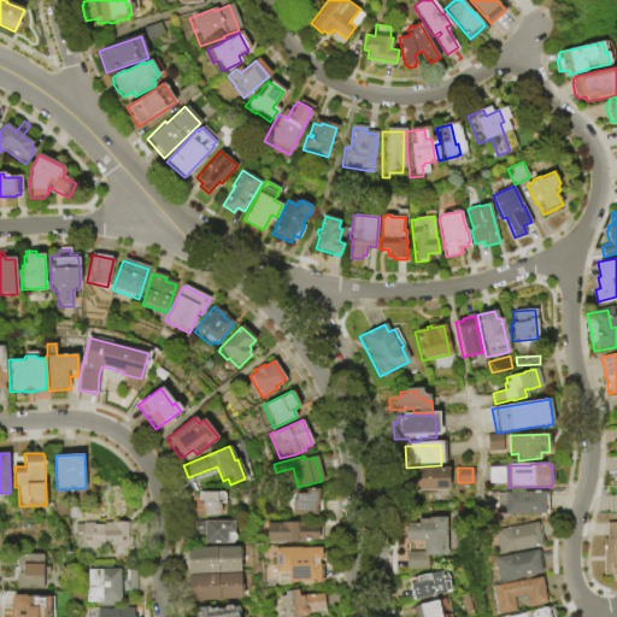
[(487,468),(503,468),(504,485),(488,485),(487,468)]
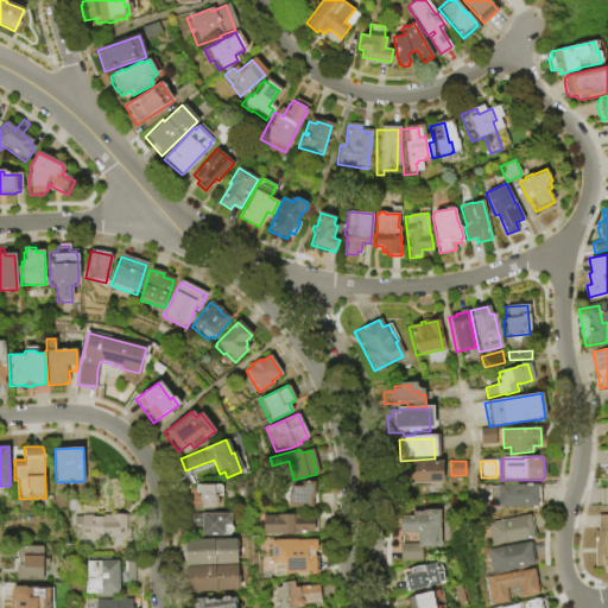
[(405,486),(405,481),(398,481),(398,464),(438,464),(438,486),(405,486)]
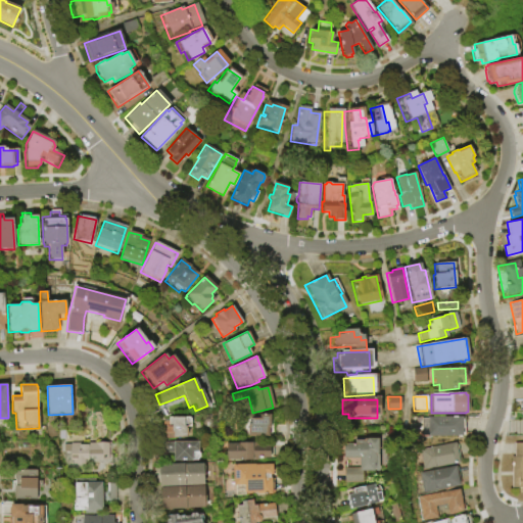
[(246,424),(249,424),(249,419),(258,418),(258,415),(270,415),(270,428),(268,428),(268,436),(247,436),(246,424)]
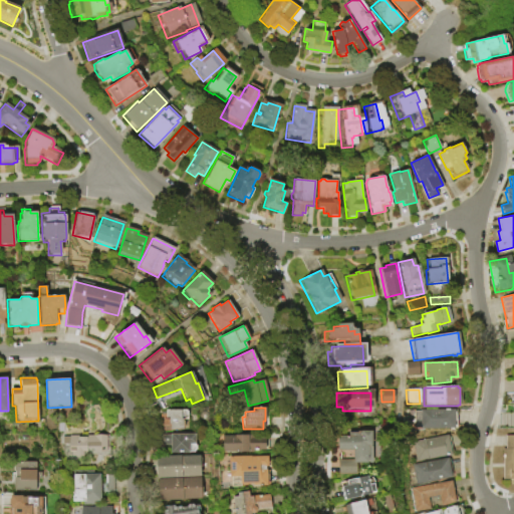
[(166,410),(186,410),(188,412),(188,418),(186,420),(183,420),(183,430),(170,430),(170,431),(162,431),(162,423),(160,423),(160,415),(166,415),(166,410)]
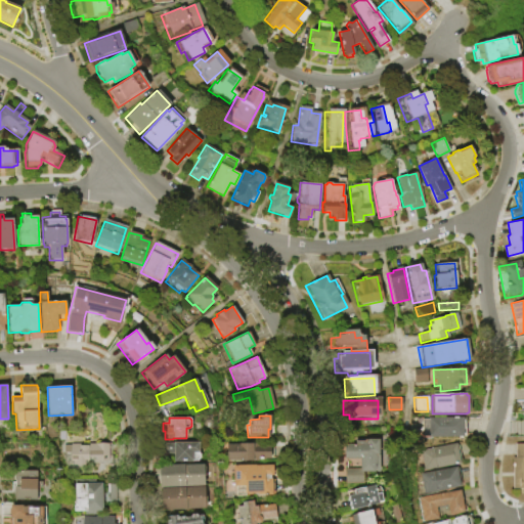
[(427,418),(464,418),(464,437),(427,438),(427,437),(422,437),(421,420),(427,420),(427,418)]
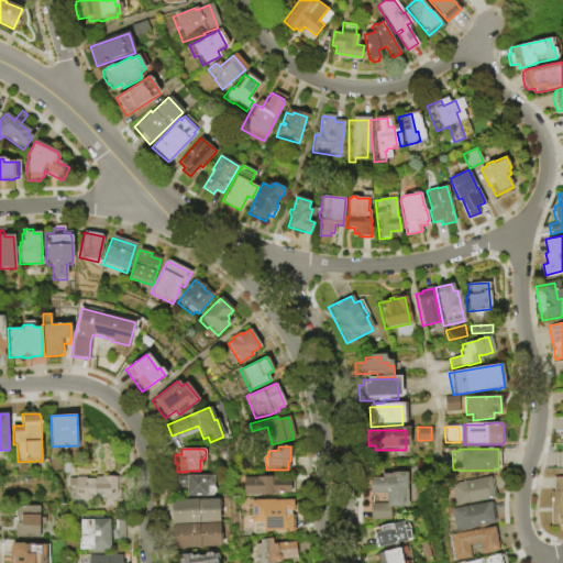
[(368,520),(368,505),(385,505),(385,494),(368,494),(367,478),(381,478),(381,474),(389,474),(394,473),(406,472),(407,507),(388,508),(388,520),(368,520)]
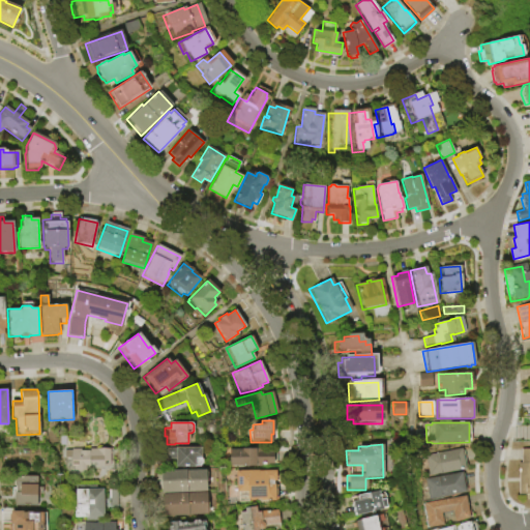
[(66,448),(105,448),(105,466),(92,466),(92,462),(85,462),(85,465),(81,465),(81,469),(69,470),(69,465),(67,465),(66,448)]
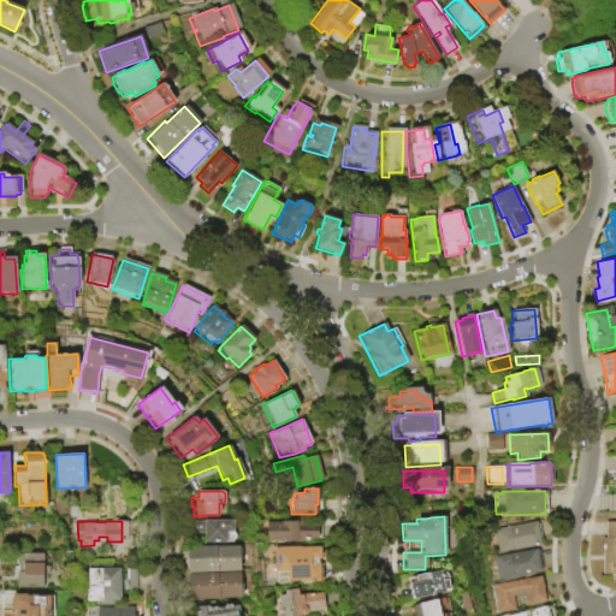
[(190,521),(203,521),(234,521),(234,533),(235,534),(235,539),(234,540),(234,542),(227,543),(227,544),(205,544),(205,534),(190,534),(190,521)]
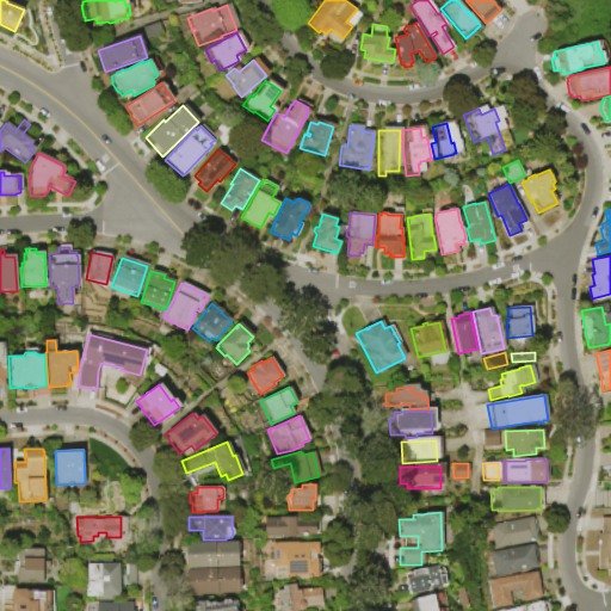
[(264,537),(263,519),(278,519),(278,518),(294,517),(294,518),(300,518),(300,520),(314,520),(314,535),(300,535),(300,536),(264,537)]
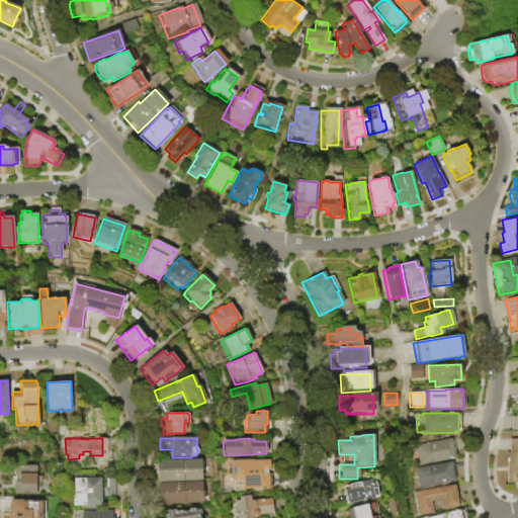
[(517,488),(512,488),(512,483),(506,483),(505,452),(508,452),(508,439),(517,438),(517,488)]
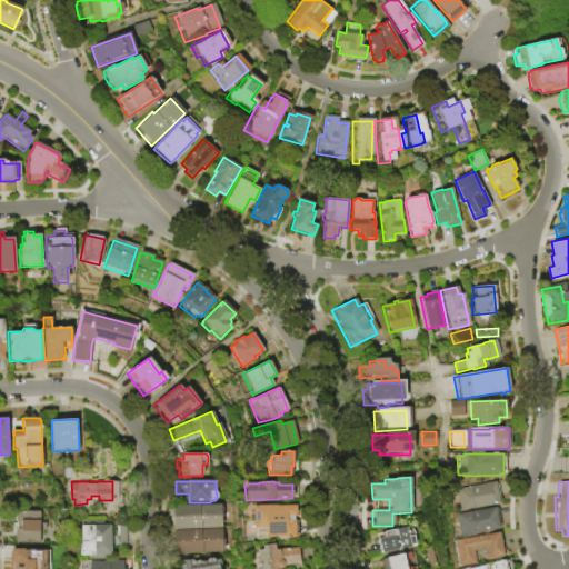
[(459,511),(455,490),(493,482),(498,503),(459,511)]
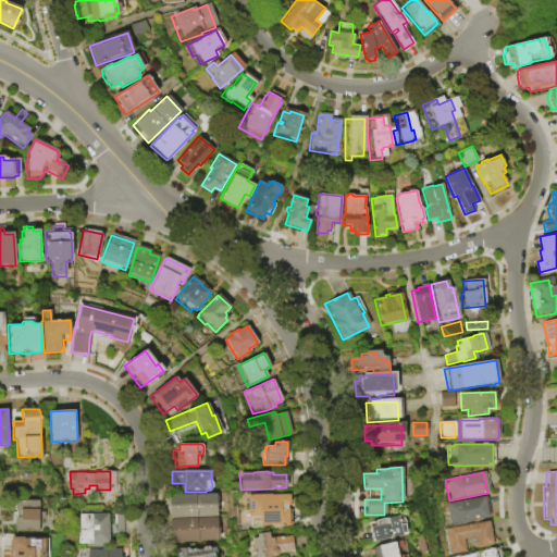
[(169,495),(196,494),(196,495),(217,494),(218,517),(170,519),(169,495)]
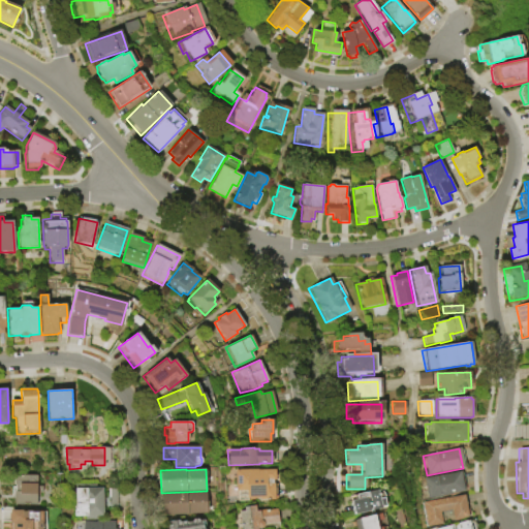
[(235,470),(257,469),(257,470),(275,470),(275,479),(272,479),(272,484),(276,484),(276,499),(274,499),(258,500),(258,498),(246,498),(246,491),(235,491),(235,470)]
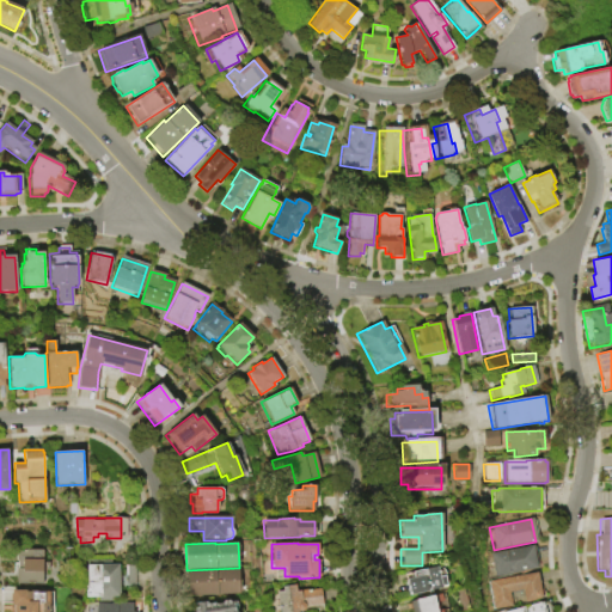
[(493,577),(488,555),(532,546),(536,569),(493,577)]
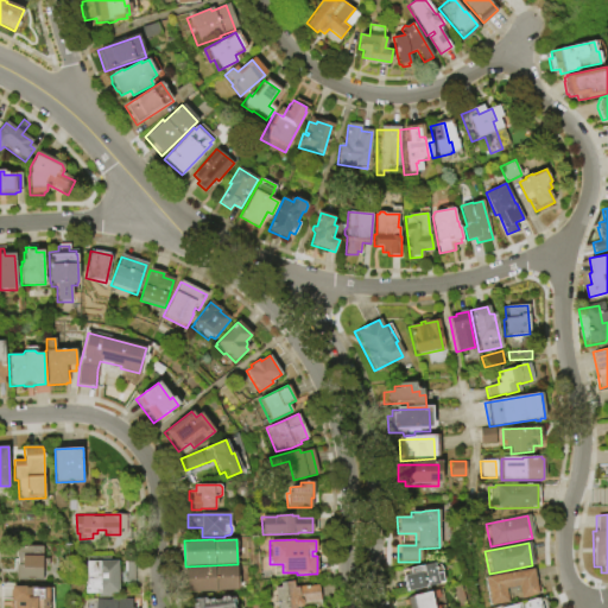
[(37,545),(37,580),(11,580),(11,564),(13,564),(13,557),(11,555),(11,550),(13,548),(13,545),(37,545)]
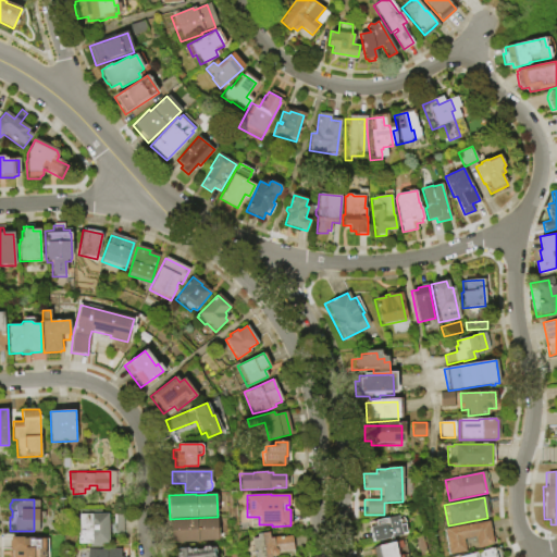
[(103,543),(96,543),(97,546),(84,546),(84,543),(73,543),(73,536),(74,536),(74,514),(84,514),(84,512),(103,512),(103,543)]
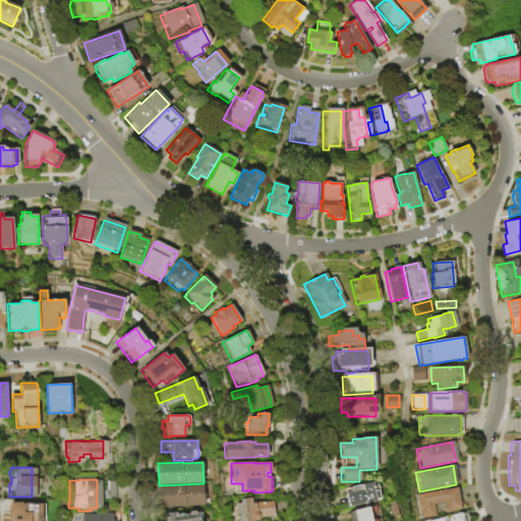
[(102,480),(110,480),(110,497),(102,497),(102,480)]
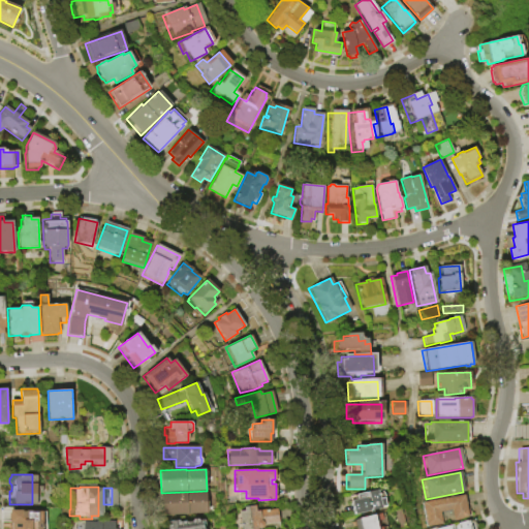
[(349,502),(356,500),(355,495),(377,491),(379,491),(382,494),(383,495),(383,497),(382,498),(384,506),(380,507),(381,509),(371,511),(371,509),(368,510),(369,511),(352,516),(349,502)]
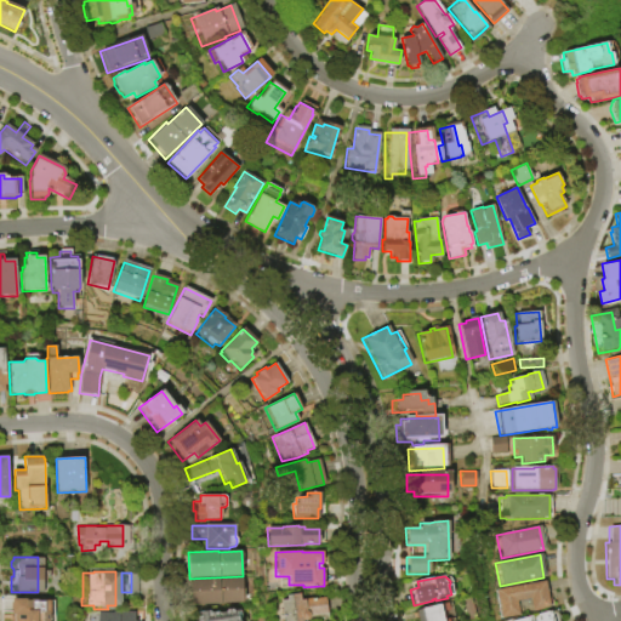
[(191,579),(243,577),(243,603),(221,604),(192,605),(191,579)]
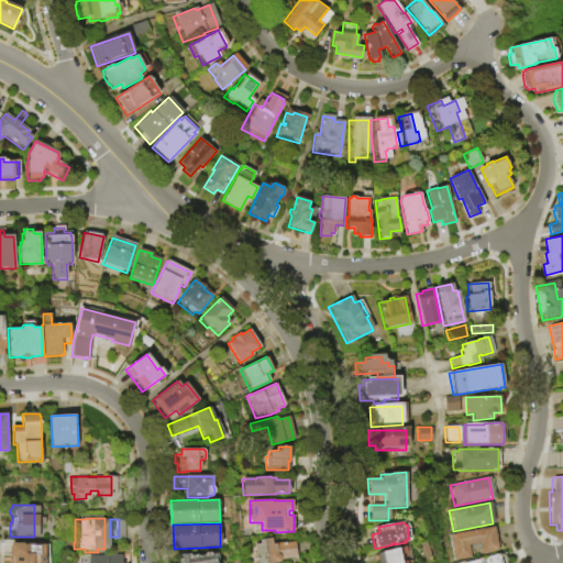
[(449,536),(493,527),(498,552),(482,554),(479,543),(467,545),(470,558),(453,561),(449,536)]
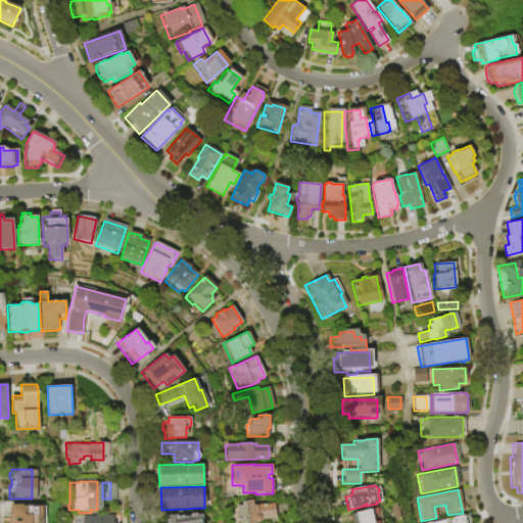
[(237,522),(235,506),(241,505),(240,502),(251,500),(252,506),(256,505),(256,506),(273,504),(275,516),(259,518),(259,520),(257,522),(256,522),(255,522),(254,522),(237,522)]
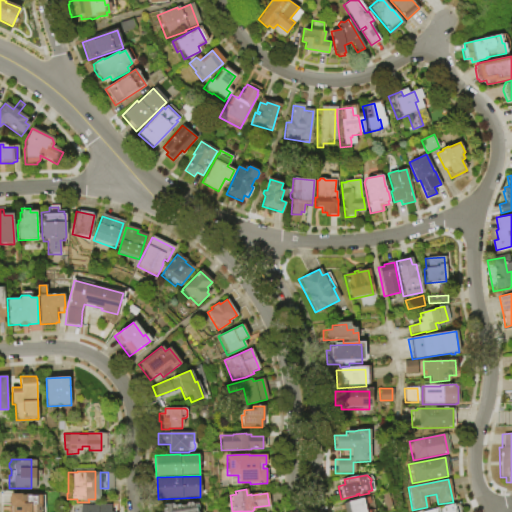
[(6,493),(37,493),(37,511),(4,511),(4,504),(6,504),(6,493)]
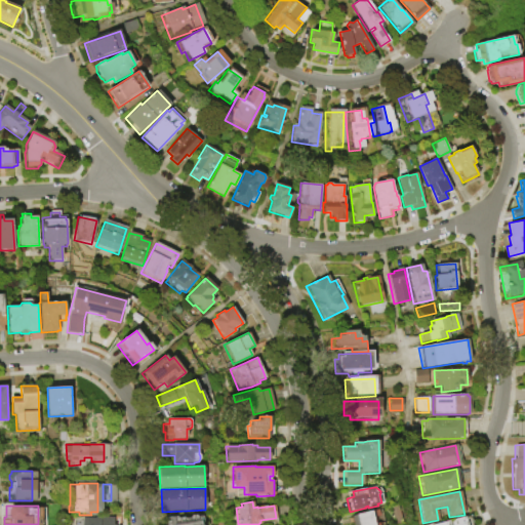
[(352,524),(351,517),(371,512),(373,524),(352,524)]
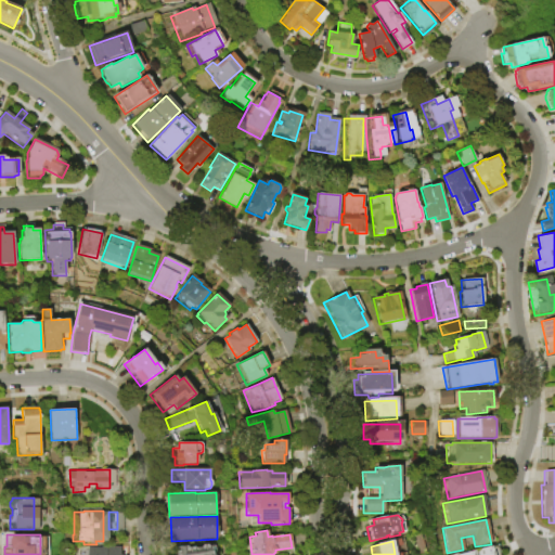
[(81,554),(82,546),(100,547),(100,545),(115,546),(115,553),(117,554),(81,554)]
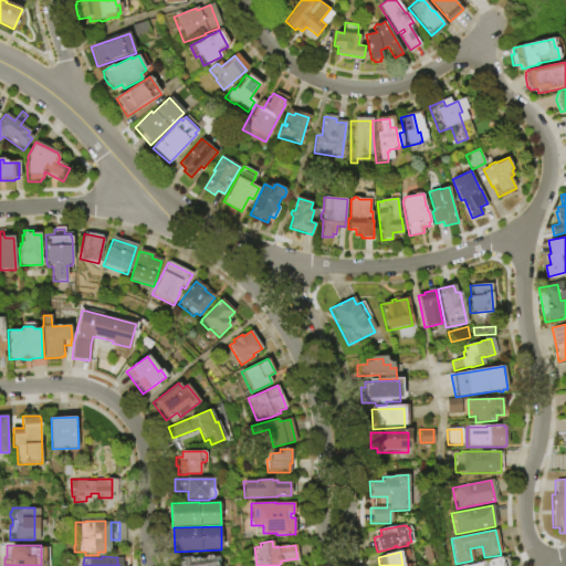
[(179,558),(190,557),(190,559),(216,556),(217,563),(219,563),(219,565),(178,565),(178,564),(180,563),(179,558)]
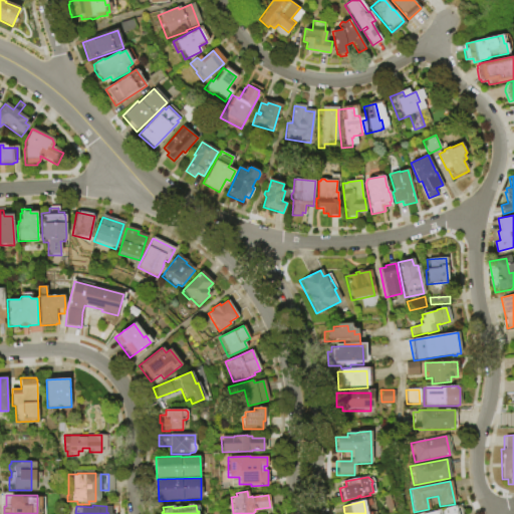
[(425,513),(454,506),(455,507),(460,505),(462,513),(425,513)]
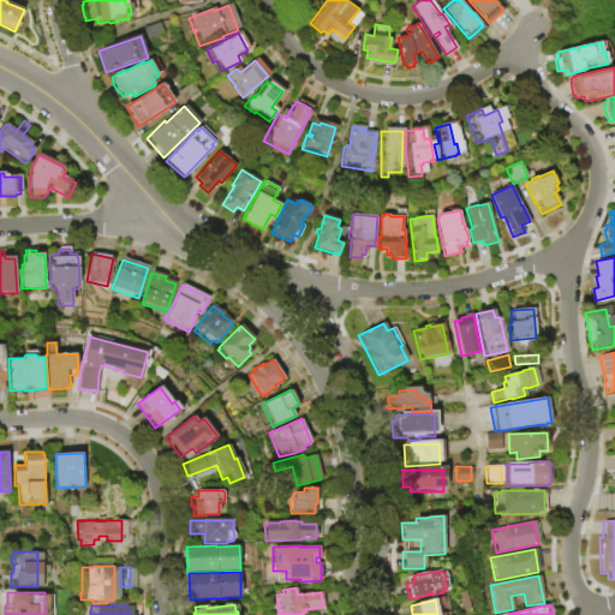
All buildings are outlined.
